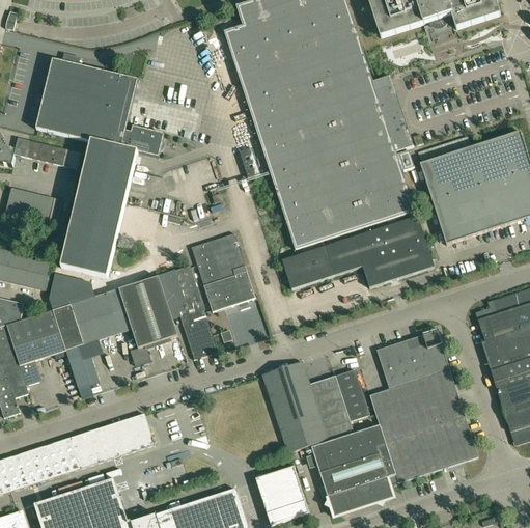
[(413,145),(390,75),(372,80),(362,49),(356,31),(345,0),(252,0),(235,5),(242,24),(224,30),(268,163),(295,249),(415,210),(401,170),(414,166),(409,149),(396,154),(395,150),(413,145)]
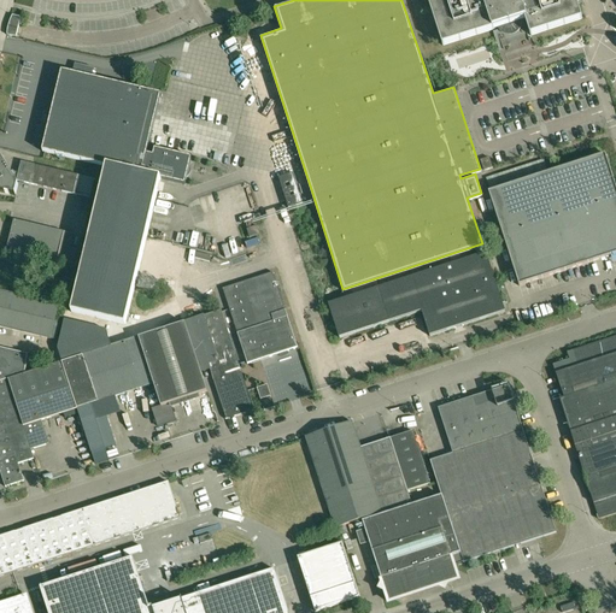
[(427,0),(441,42),(490,27),(524,16),(529,31),(581,16),(575,0),(427,0)]
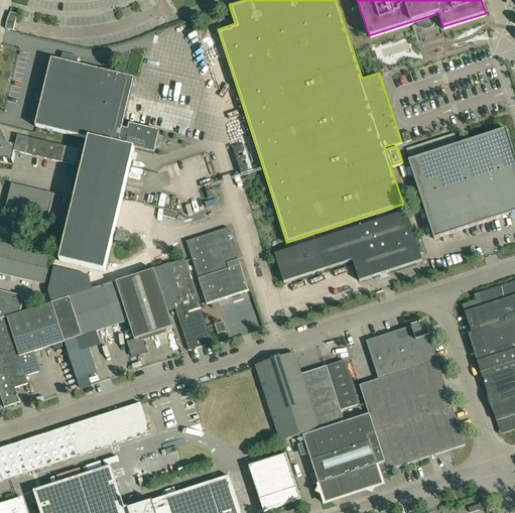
[(5,26),(12,28),(15,18),(16,12),(9,10),(5,26)]
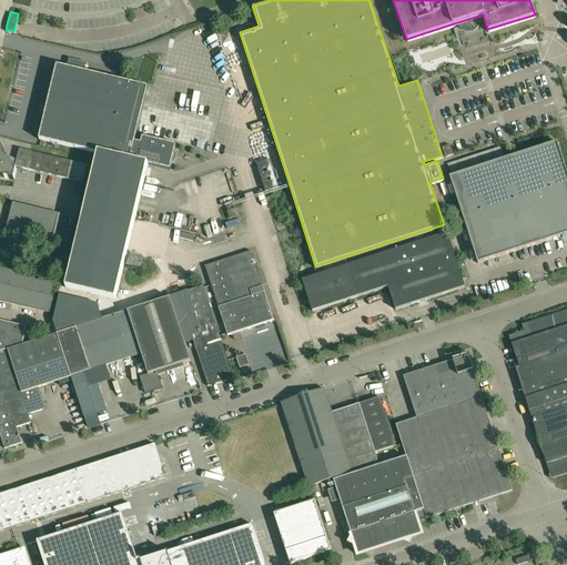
[(56,62),(38,137),(54,141),(97,151),(74,243),(66,282),(64,284),(114,296),(133,217),(147,162),(169,168),(175,142),(141,134),(140,140),(134,139),(137,130),(142,103),(148,84),(137,81),(56,62)]
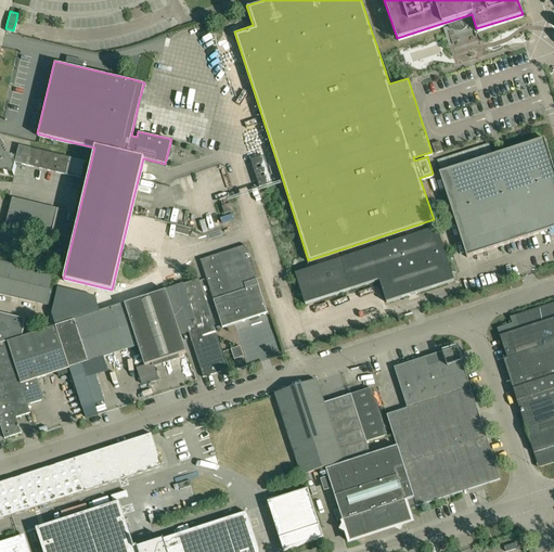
[(466,255),(549,228),(553,226),(553,169),(543,137),(492,153),(488,140),(435,158),(466,255)]
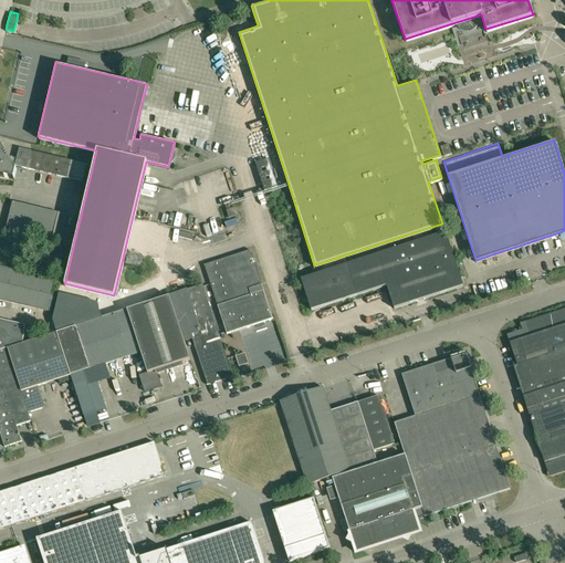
[(13,163),(82,179),(85,163),(29,148),(18,146),(18,147),(19,147),(17,153),(16,156),(8,155),(0,142),(0,173),(12,176),(16,166),(13,163)]
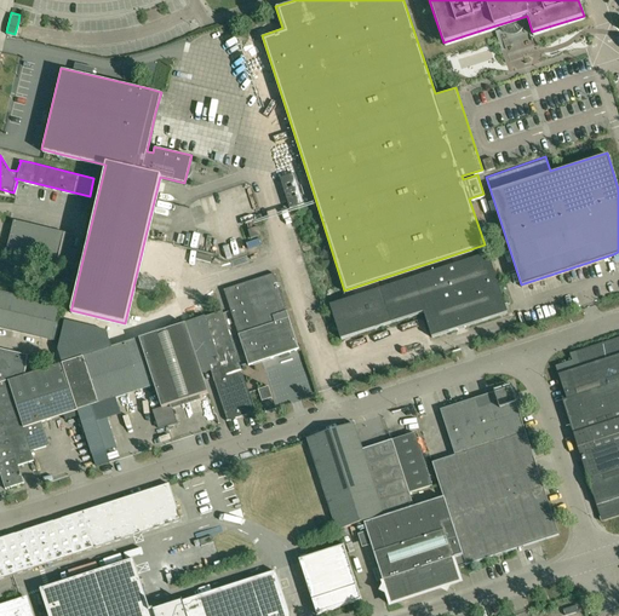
[(491,155),(481,159),(485,168),(494,166),(491,155)]
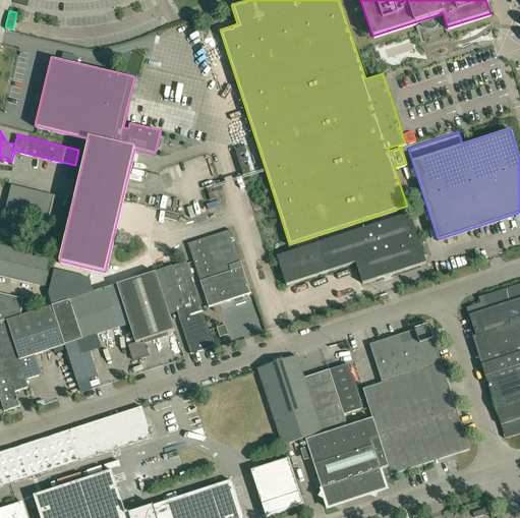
[(61,194),(53,193),(10,183),(5,208),(48,218),(61,221),(64,209),(58,207),(61,194)]
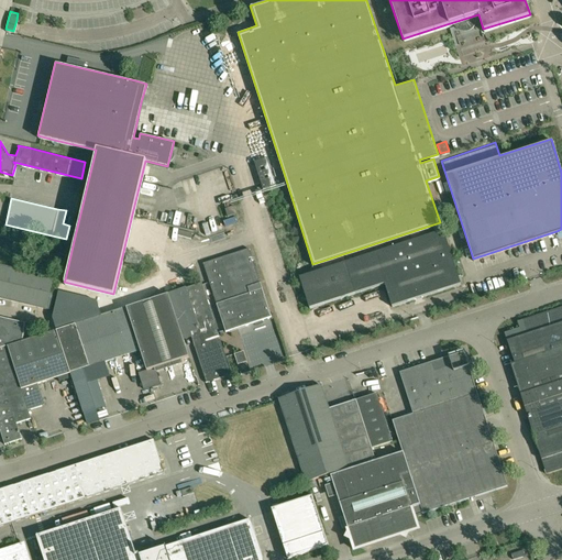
[(442,229),(299,275),(309,306),(384,282),(392,304),(460,282),(442,229)]
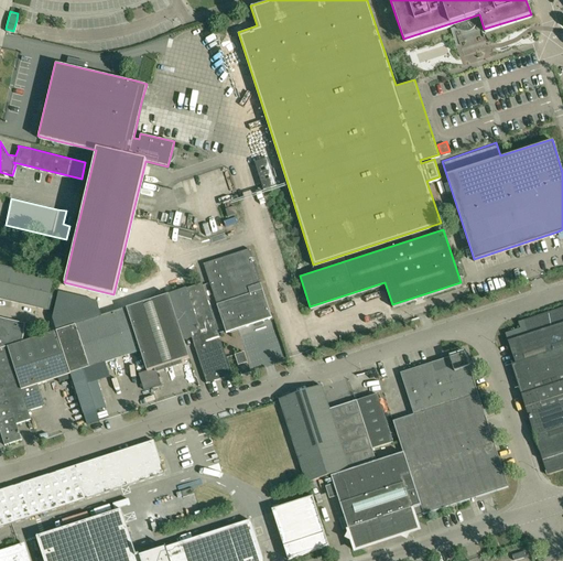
[(225,331),(250,322),(271,315),(248,246),(203,261),(225,331)]
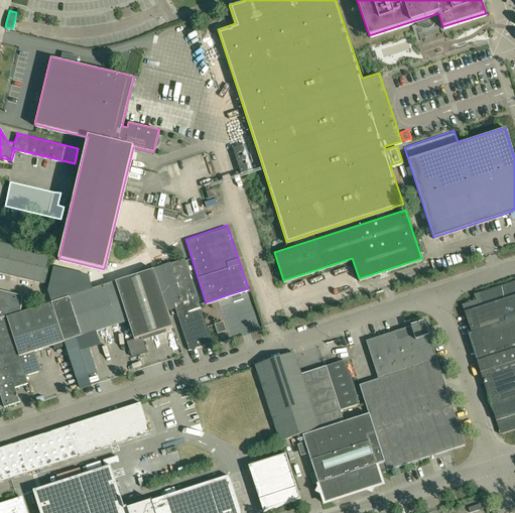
[(21,246),(3,242),(0,241),(0,270),(40,280),(44,266),(47,252),(21,246)]
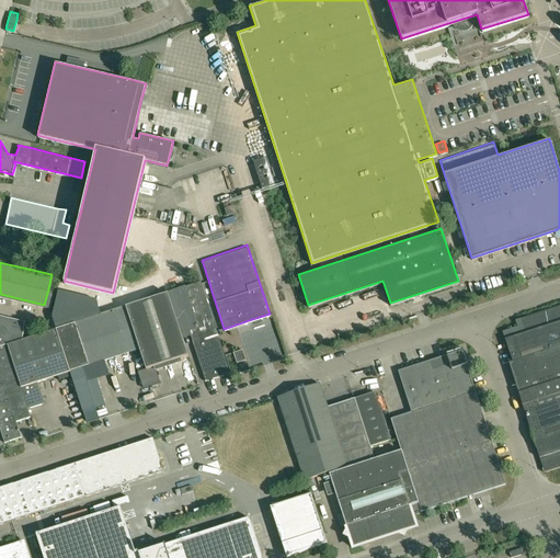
[(187,325),(205,378),(230,371),(224,353),(201,280),(193,282),(175,287),(184,317),(182,320),(187,325)]
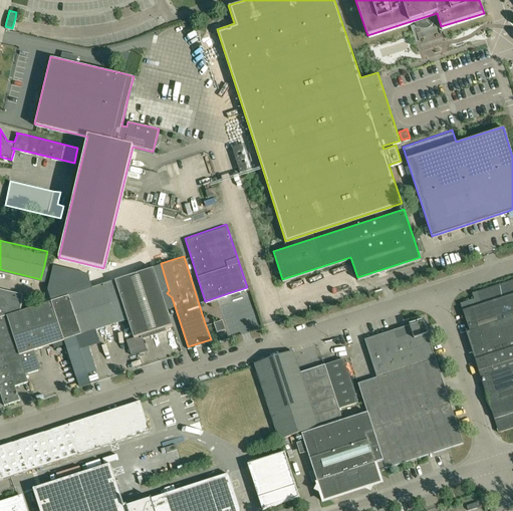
[(47,288),(50,299),(92,286),(87,272),(53,264),(47,288)]
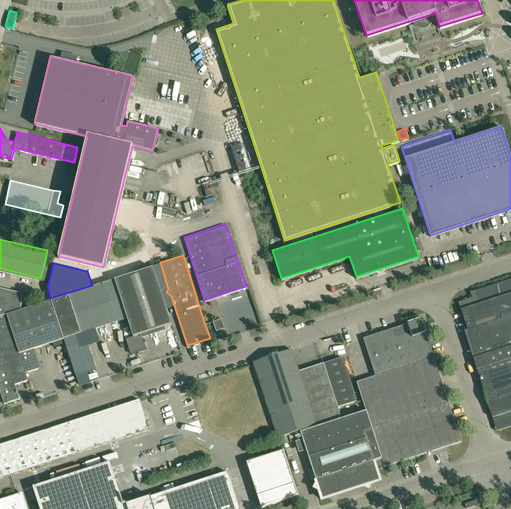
[(133,335),(140,332),(171,322),(152,266),(114,278),(127,316),(133,335)]
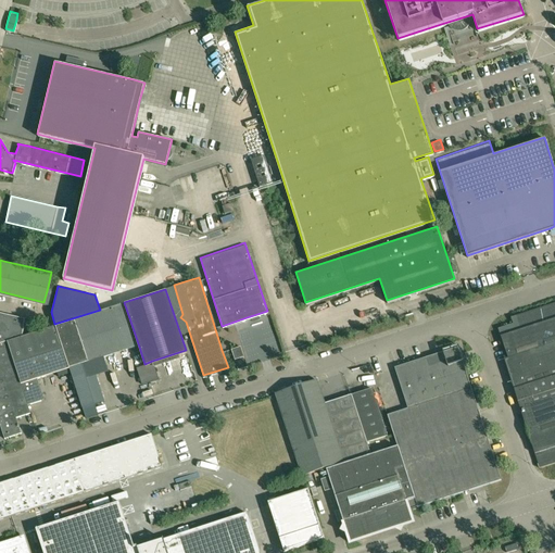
[(539,466),(554,460),(554,300),(511,315),(513,322),(497,326),(501,336),(507,356),(503,357),(520,410),(539,466)]
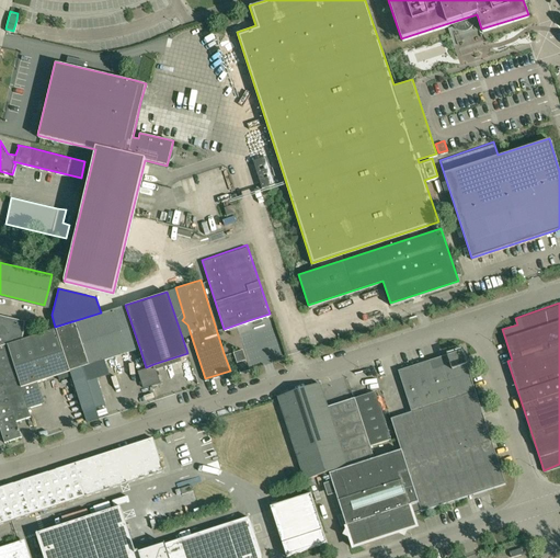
[(139,346),(125,305),(101,312),(55,327),(55,328),(68,371),(82,411),(94,407),(81,365),(83,365),(88,363),(139,346)]
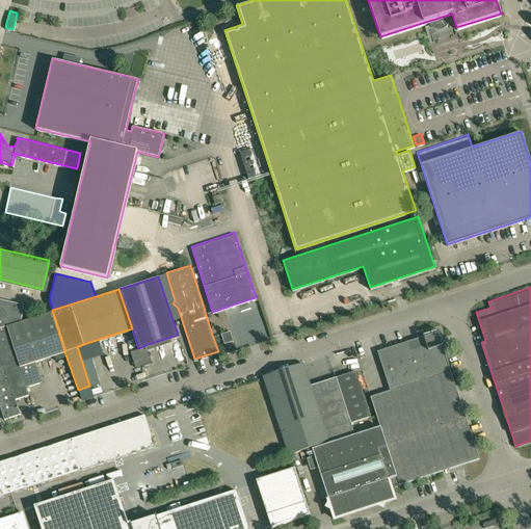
[(0,326),(6,324),(21,320),(22,303),(0,297),(0,326)]
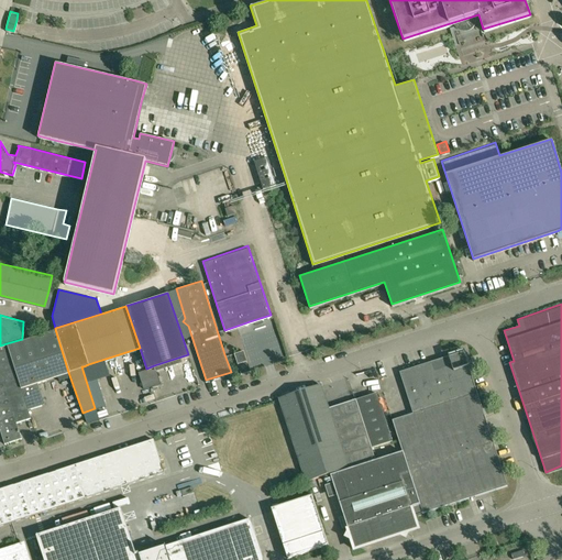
[(37,382),(67,372),(68,372),(55,329),(44,331),(22,339),(7,343),(17,374),(28,407),(44,403),(37,382)]
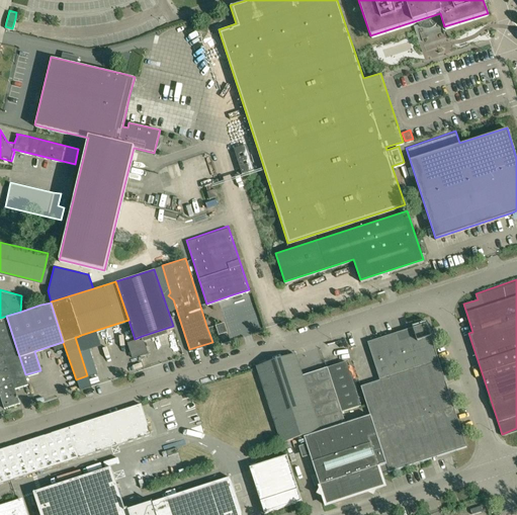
[(0,349),(15,344),(6,316),(0,318),(0,349)]
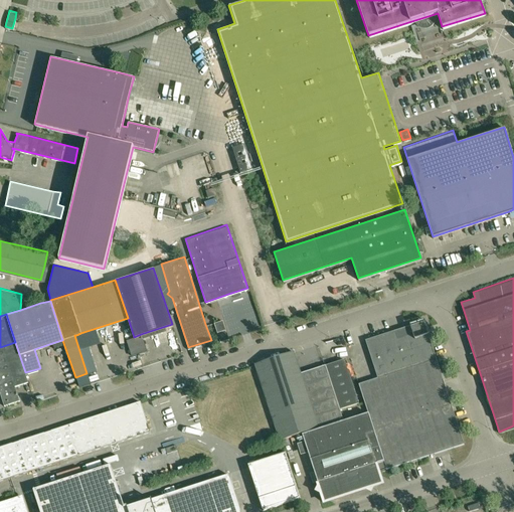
[(222,319),(213,322),(216,331),(225,328),(222,319)]
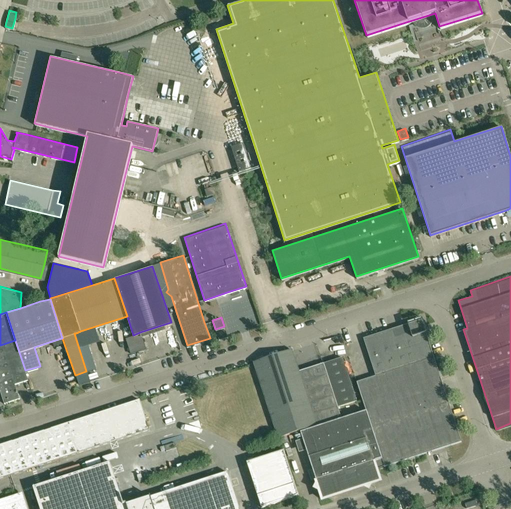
[(433,355),(423,324),(421,317),(363,336),(375,374),(433,355)]
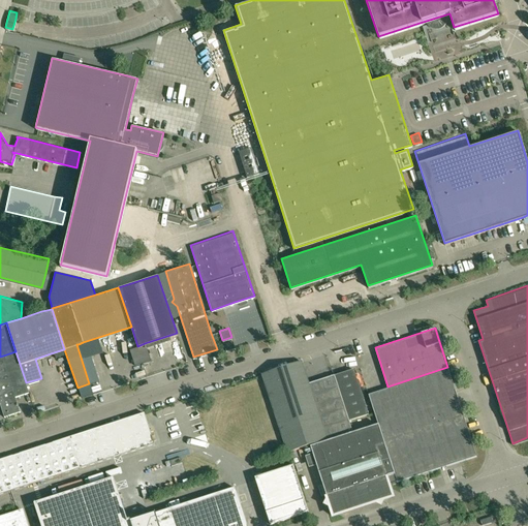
[(225,349),(231,347),(235,346),(231,339),(223,341),(225,349)]
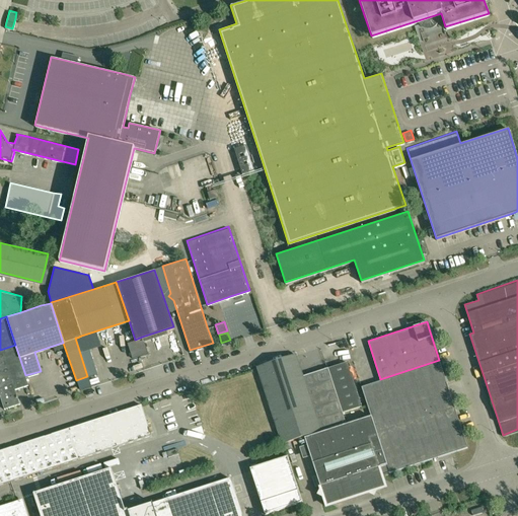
[(180,341),(170,343),(172,355),(183,353),(180,341)]
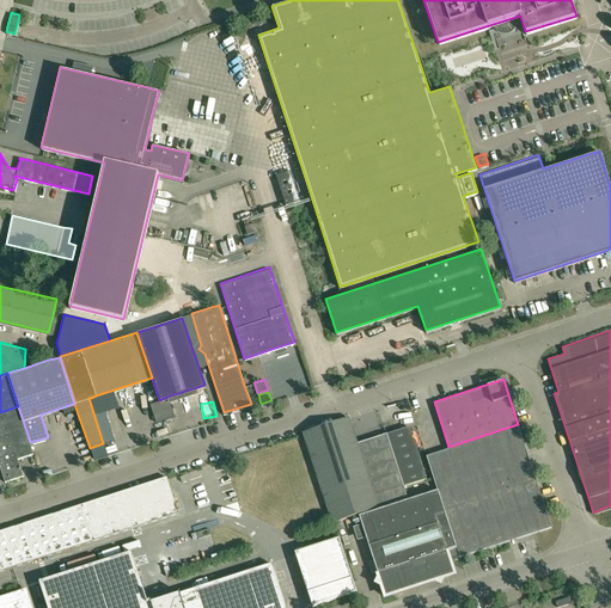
[(30,442),(18,406),(0,412),(0,468),(4,480),(23,474),(17,456),(32,452),(30,442)]
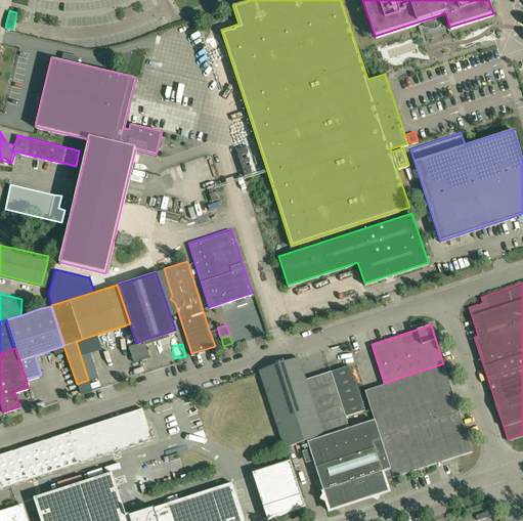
[(298,356),(259,368),(284,446),(348,425),(345,415),(364,408),(349,363),(330,371),(305,379),(298,356)]
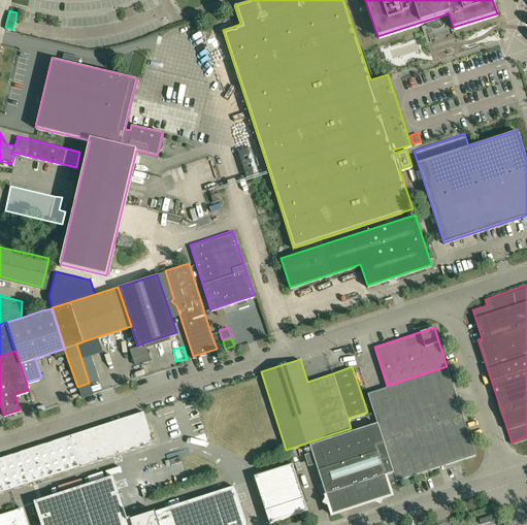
[(387,386),(367,392),(376,421),(456,395),(447,366),(387,386)]
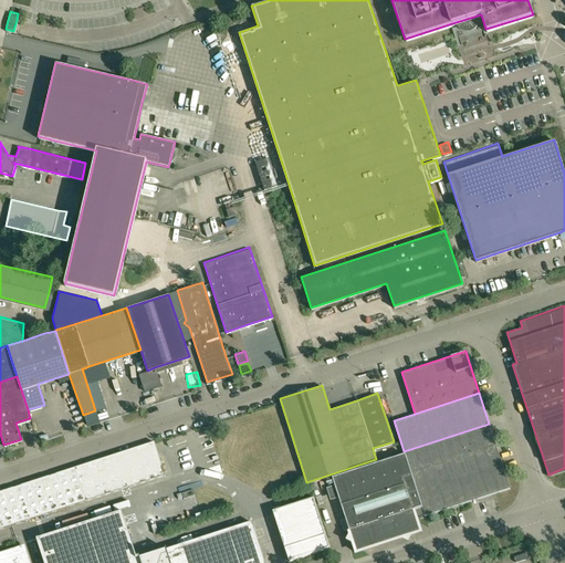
[(509,486),(502,467),(492,435),(489,424),(404,451),(404,452),(424,513),(469,499),(491,492),(509,486)]
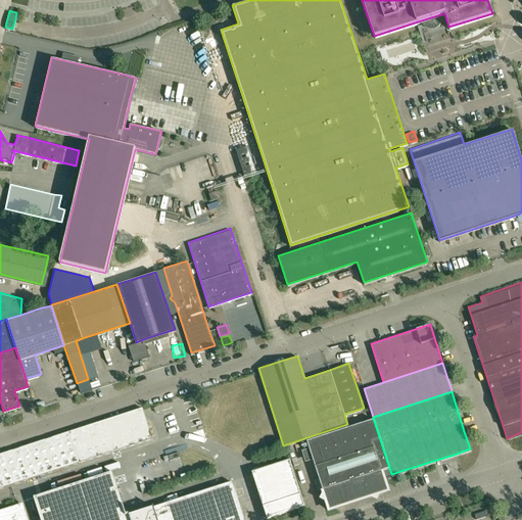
[(0,486),(10,483),(32,476),(152,436),(142,407),(0,453),(0,486)]
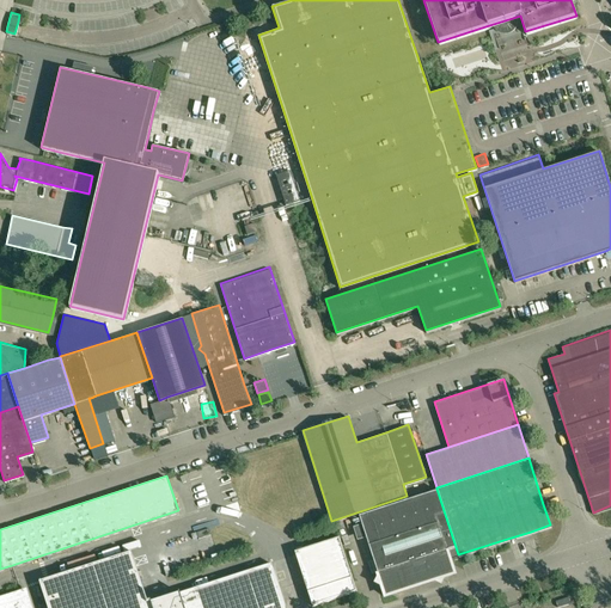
[(434,578),(440,581),(443,576),(453,571),(450,560),(448,558),(458,554),(437,489),(359,515),(361,522),(353,526),(358,539),(365,535),(378,576),(376,581),(380,583),(384,594),(434,578)]
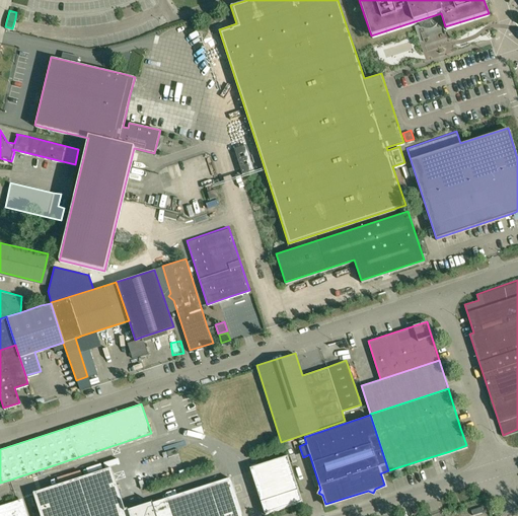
[(264,512),(302,500),(300,495),(287,454),(249,466),(264,512)]
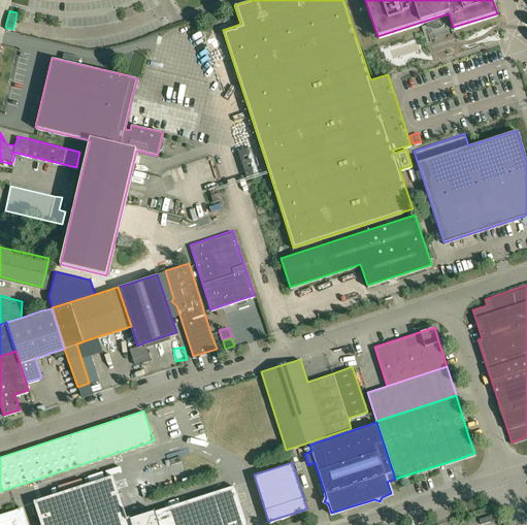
[(130,517),(127,518),(112,476),(33,500),(40,524),(246,524),(234,485),(130,518),(130,517)]
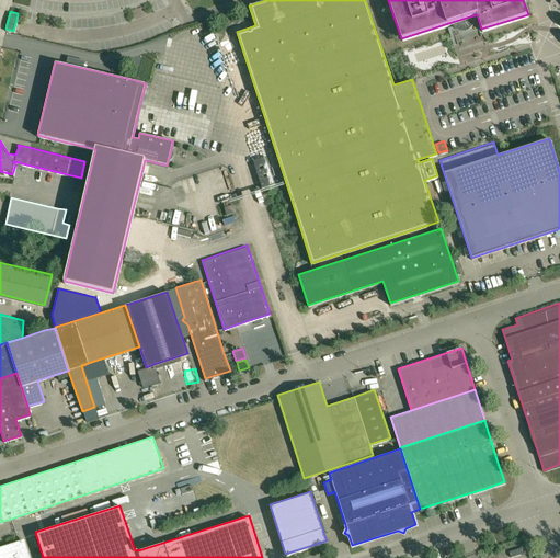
[(0,557),(25,557),(22,543),(20,544),(16,544),(0,549),(0,557)]
